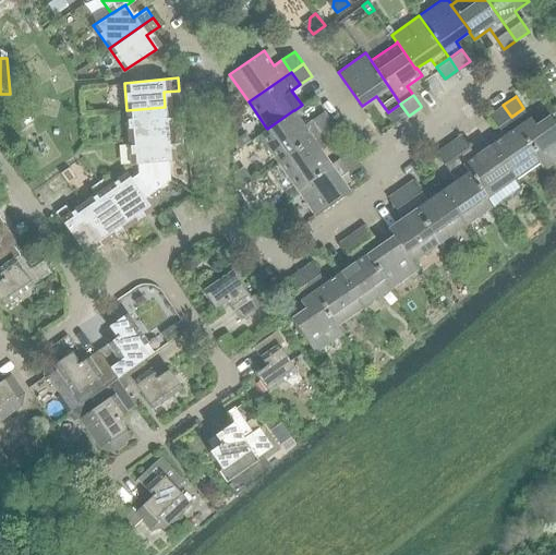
[(400,104),(388,112),(396,124),(409,116),(400,104)]
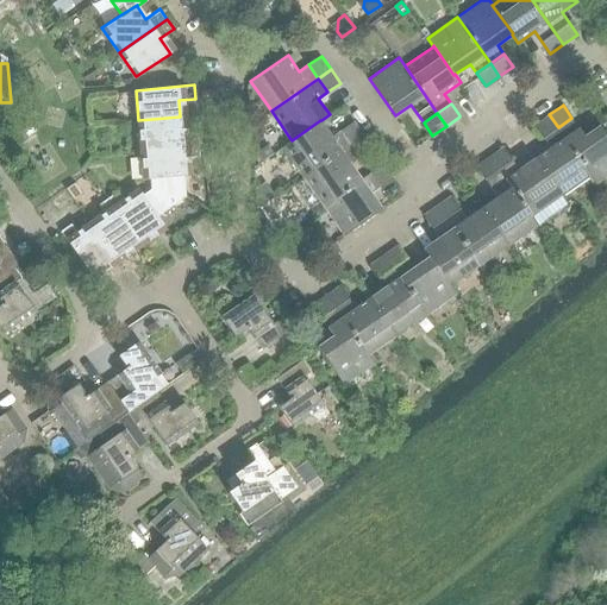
[(549,114),(536,124),(544,137),(558,127),(549,114)]
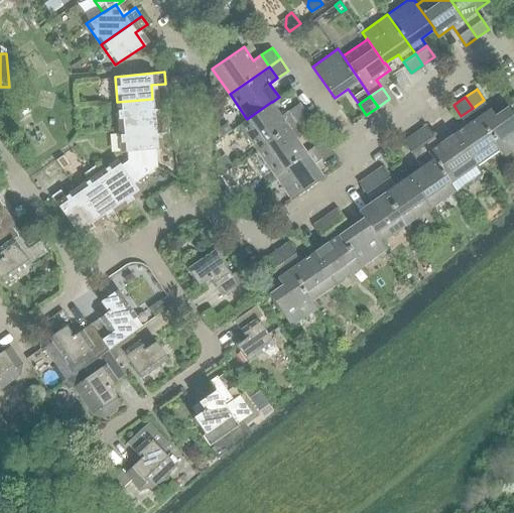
[(153,113),(152,99),(117,102),(119,126),(168,121),(167,111),(153,113)]
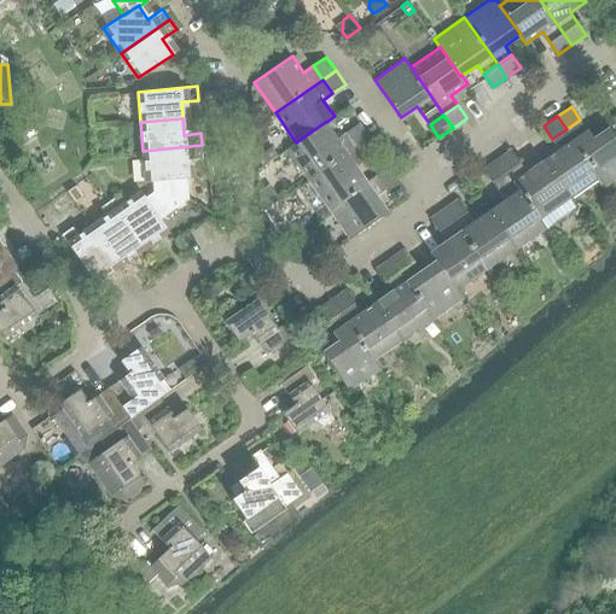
[(593,138),(580,120),(567,129),(599,176),(599,177),(605,186),(615,177),(615,135),(609,126),(593,138)]
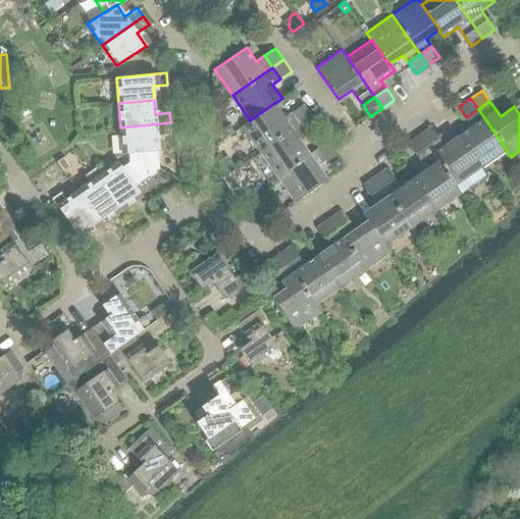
[(260,150),(300,122),(292,110),(283,116),(275,103),(274,103),(250,120),(249,119),(242,124),(260,150)]
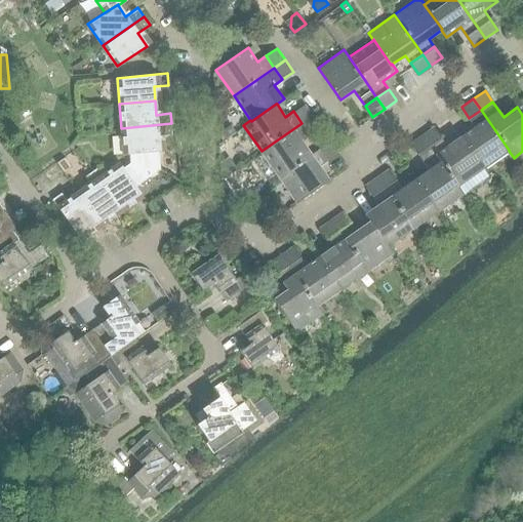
[(305,104),(293,111),(302,123),(313,115),(305,104)]
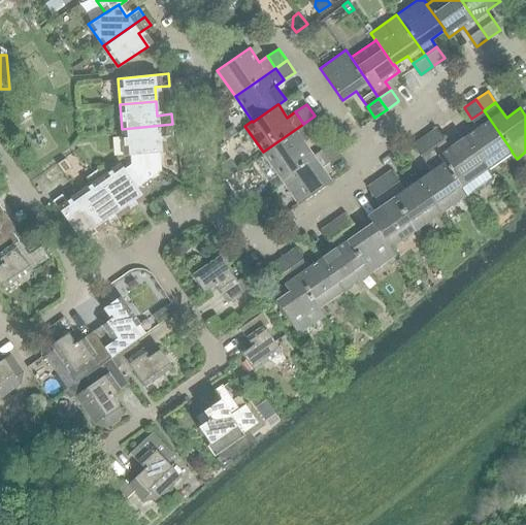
[(487,169),(512,152),(512,151),(484,110),(471,119),(478,127),(464,136),(487,169)]
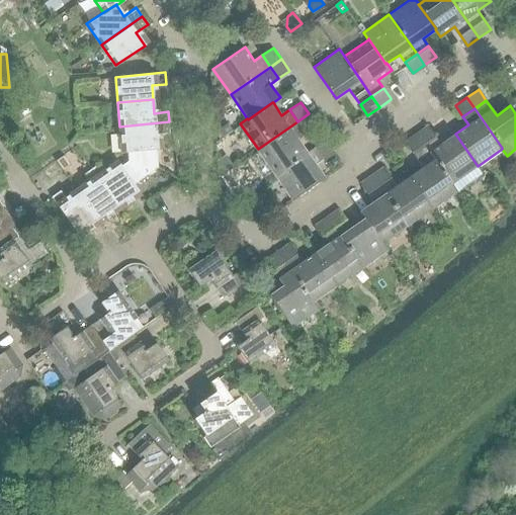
[(309,113),(297,121),(306,134),(317,125),(316,123),(309,113)]
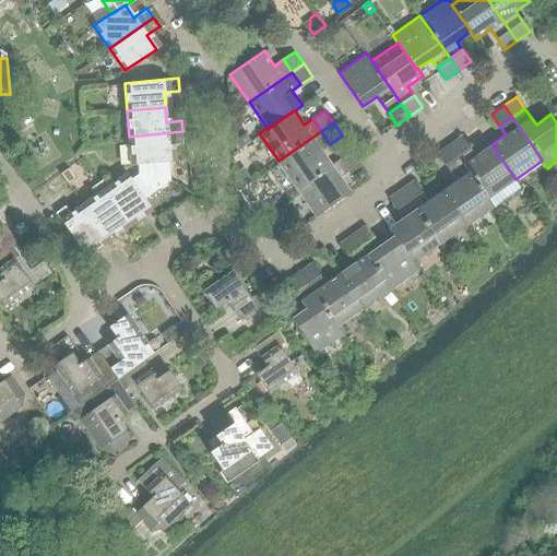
[(184,142),(182,131),(129,137),(131,164),(138,163),(139,173),(170,179),(168,144),(184,142)]
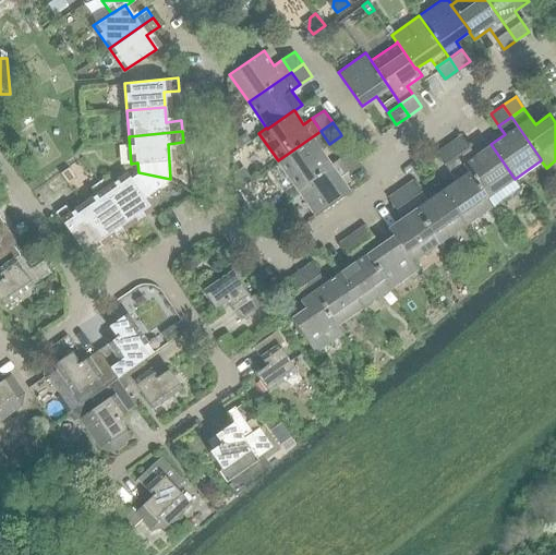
[(321,149),(329,144),(321,131),(278,160),(297,188),(330,164),(321,149)]
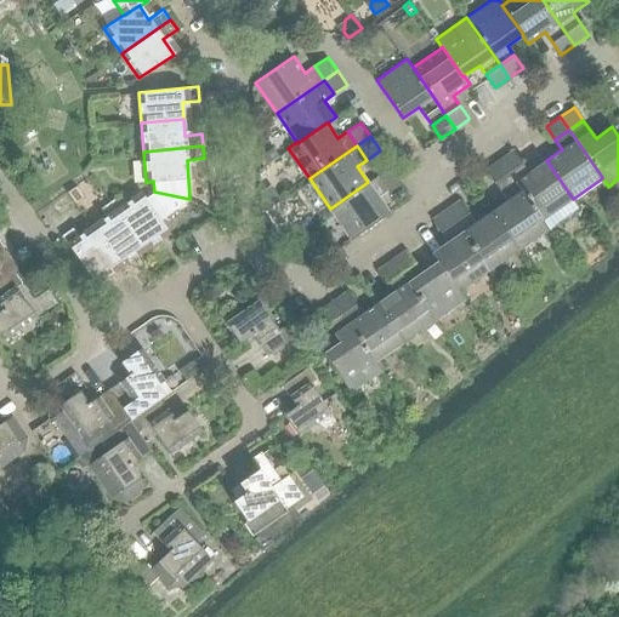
[(543,220),(544,218),(573,199),(546,160),(531,171),(515,149),(500,159),(510,171),(522,189),(543,220)]
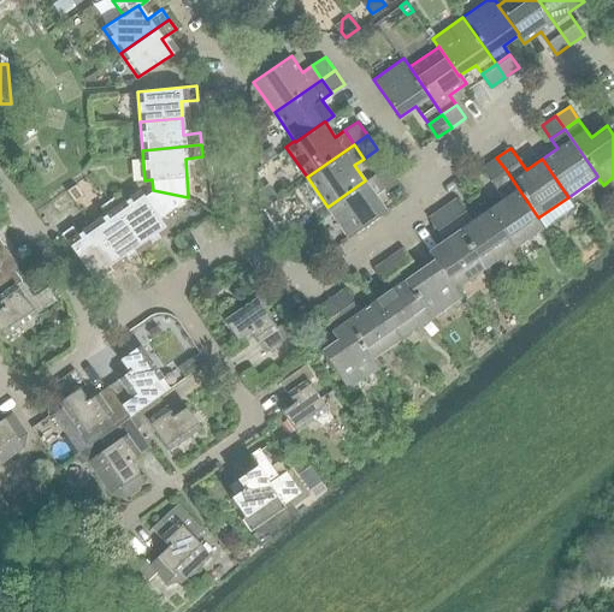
[(483,166),(483,167),(491,180),(506,170),(496,158),(483,166)]
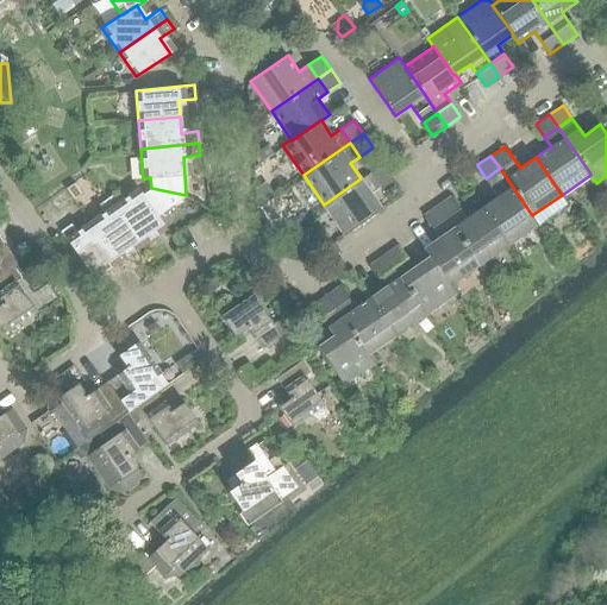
[(383,163),(370,171),(381,186),(393,177),(385,163),(383,163)]
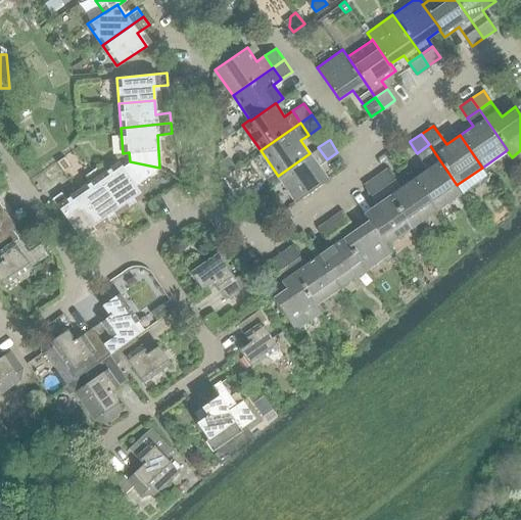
[(427,168),(414,177),(436,209),(462,191),(458,184),(457,185),(439,159),(429,144),(417,153),(423,161),(427,168)]
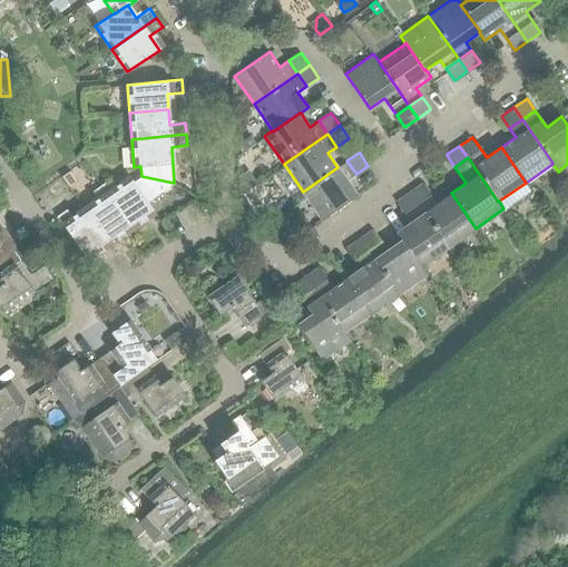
[(346,160),(338,167),(303,192),(323,220),(358,195),(348,181),(356,174),(346,160)]
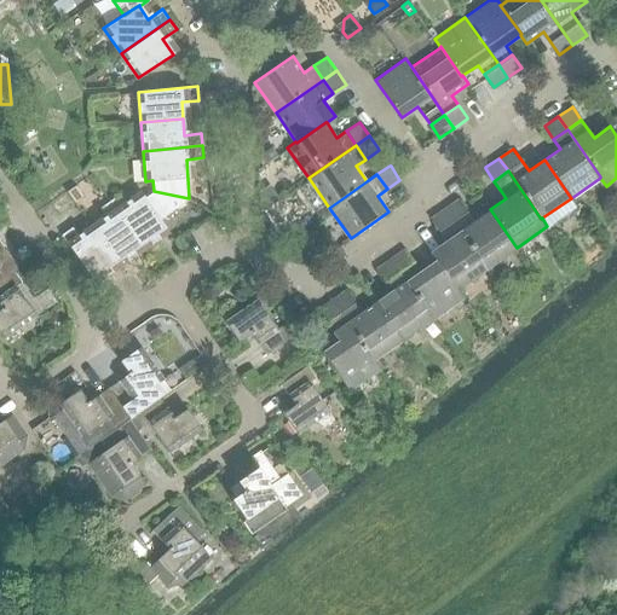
[(271,186),(261,192),(264,208),(278,199),(271,186)]
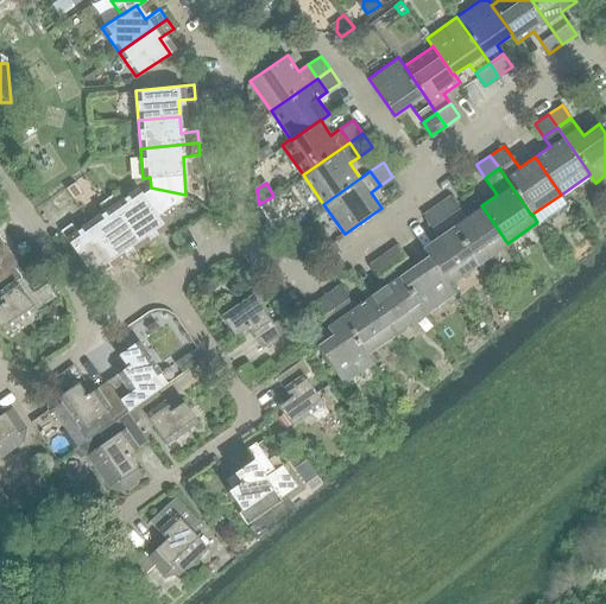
[(108,196),(141,243),(166,227),(158,214),(185,195),(151,188),(128,203),(118,189),(108,196)]
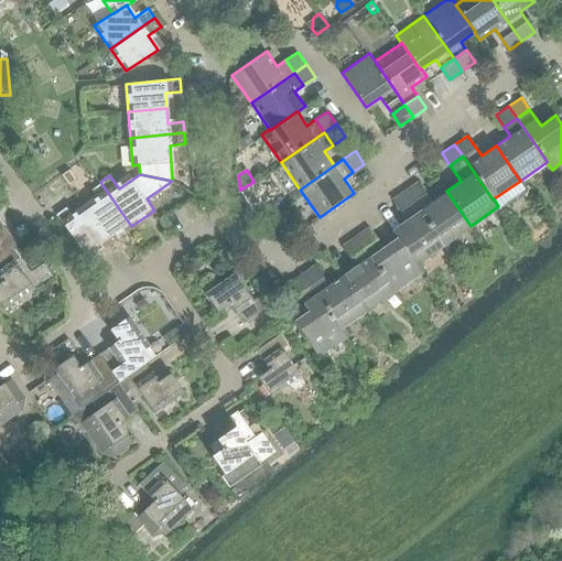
[(444,245),(471,226),(446,191),(432,202),(418,181),(406,190),(413,202),(444,245)]
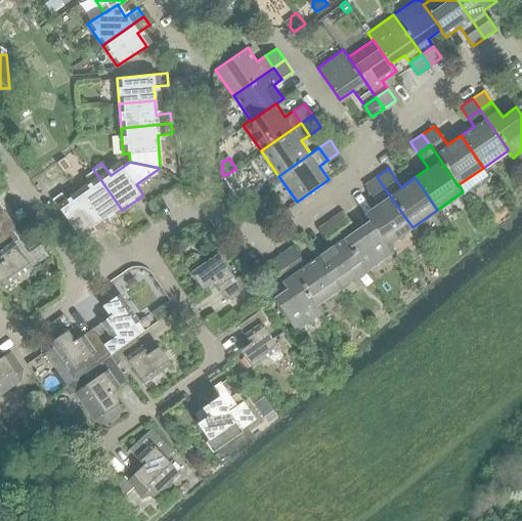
[(102,224),(122,210),(93,169),(85,175),(93,187),(82,196),(102,224)]
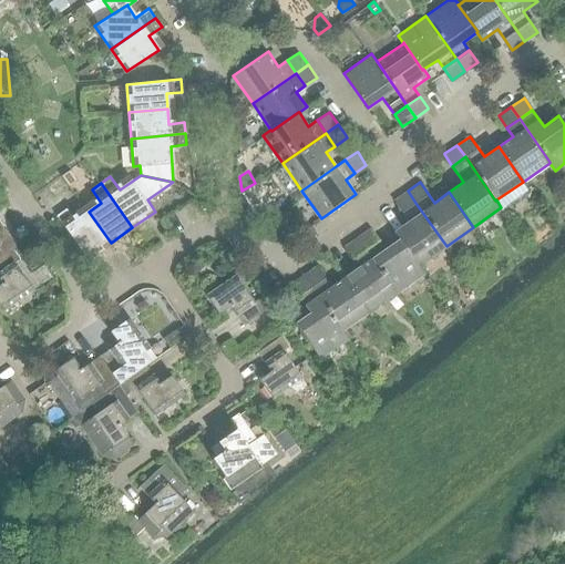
[(408,191),(394,200),(403,212),(415,203),(408,191)]
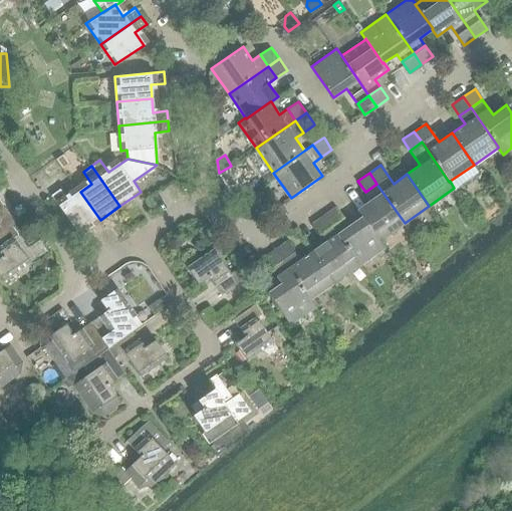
[(164,203),(187,194),(181,179),(158,187),(164,203)]
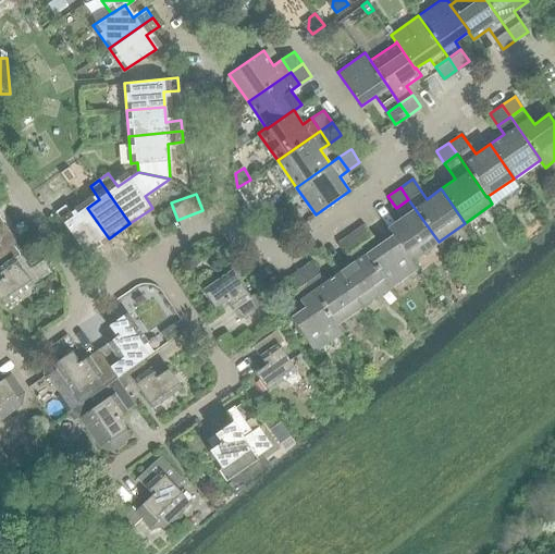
[(412,260),(439,242),(408,199),(396,208),(402,217),(387,226),(393,234),(411,260),(412,260)]
